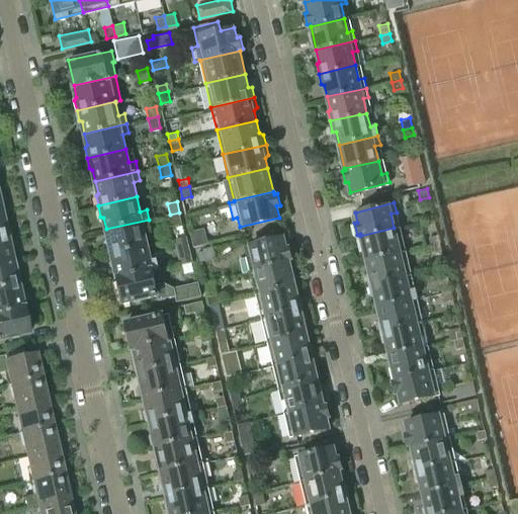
[(1,213),(0,212),(0,237),(9,236),(6,223),(3,224),(1,213)]
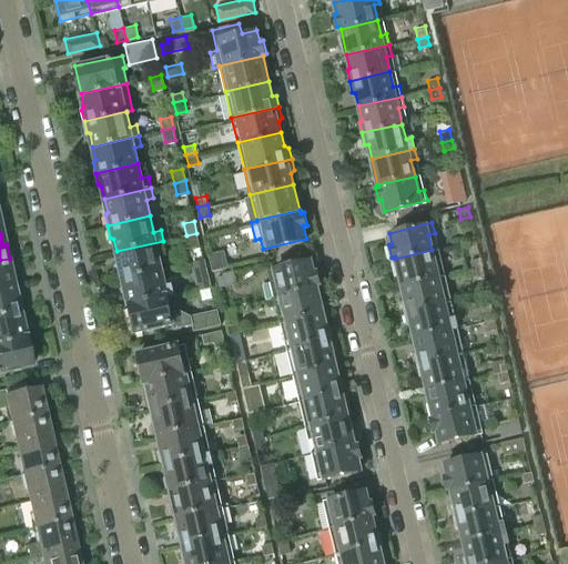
[(196,233),(186,235),(189,248),(200,244),(196,233)]
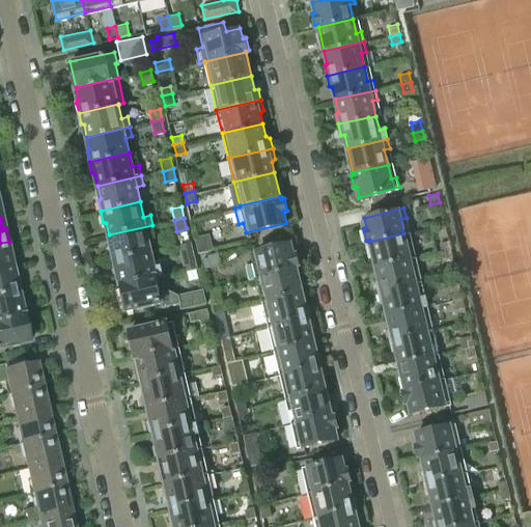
[(155,234),(152,225),(109,234),(111,247),(109,249),(112,259),(151,251),(148,236),(155,234)]
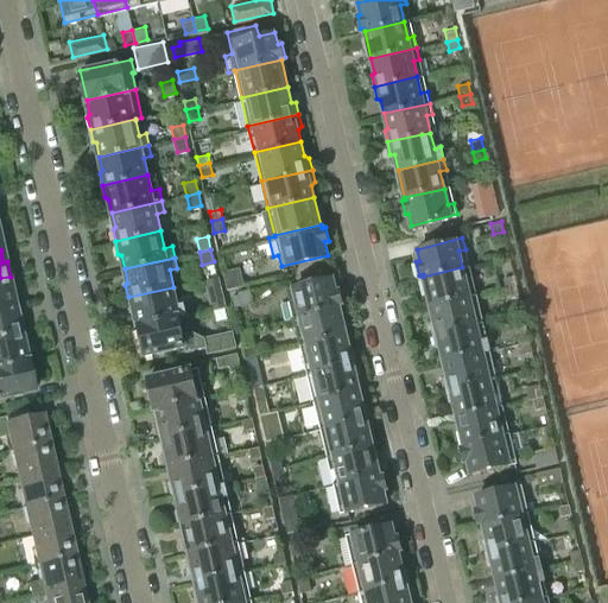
[(467,284),(462,267),(423,277),(430,304),(475,294),(473,283),(467,284)]
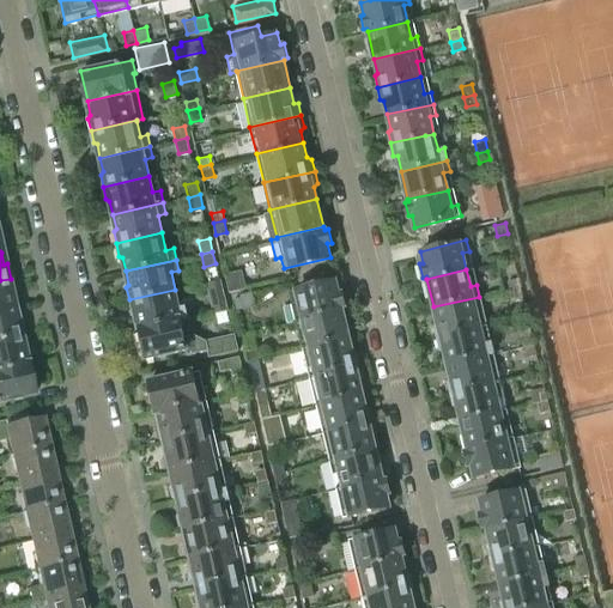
[(243,273),(225,278),(229,287),(238,286),(238,287),(246,286),(243,273)]
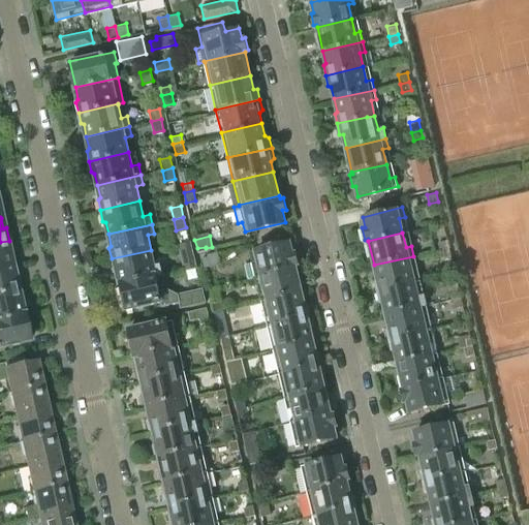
[(440,250),(449,248),(446,238),(437,240),(440,250)]
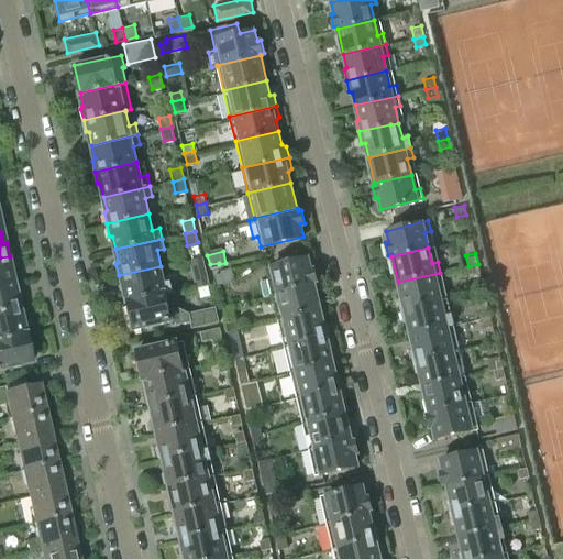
[(10,256),(0,258),(0,284),(13,282),(10,269),(12,267),(10,256)]
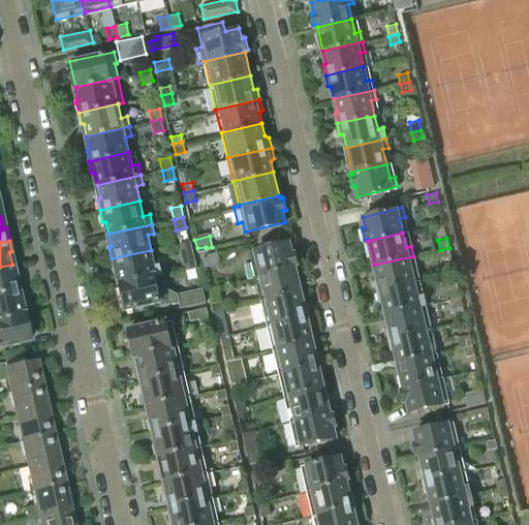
[(289,242),(249,251),(252,260),(244,263),(248,278),(255,276),(256,275),(296,266),(294,264),(298,264),(294,251),(292,251),(289,242)]
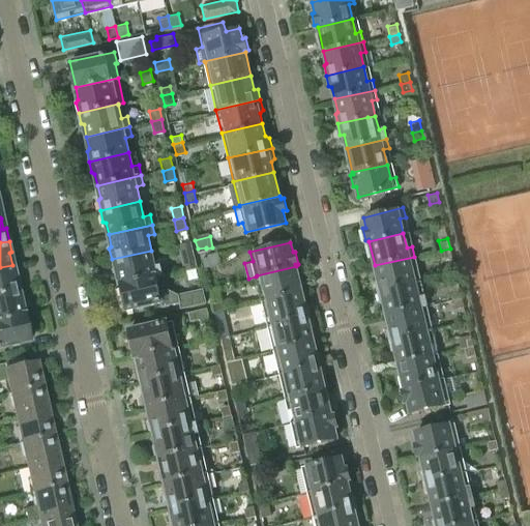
[(450,249),(441,251),(443,259),(452,257),(450,249)]
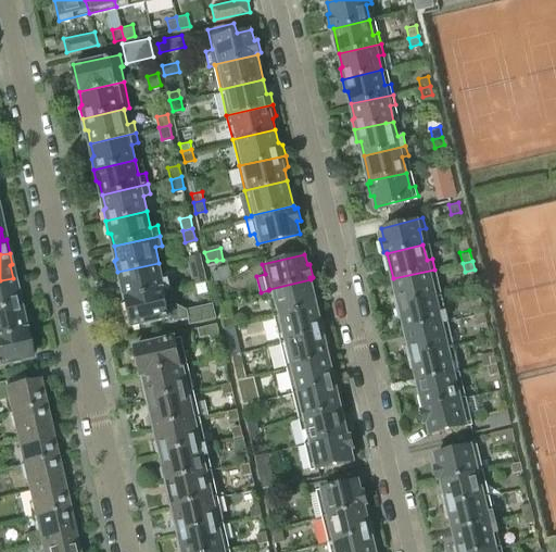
[(159,263),(117,272),(119,284),(122,285),(125,296),(124,297),(124,298),(164,288),(164,287),(171,286),(168,277),(162,278),(159,263)]
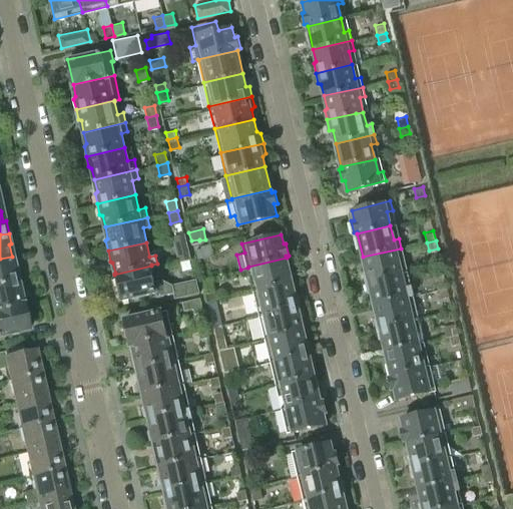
[(201,246),(195,248),(197,258),(213,255),(210,242),(200,244),(201,246)]
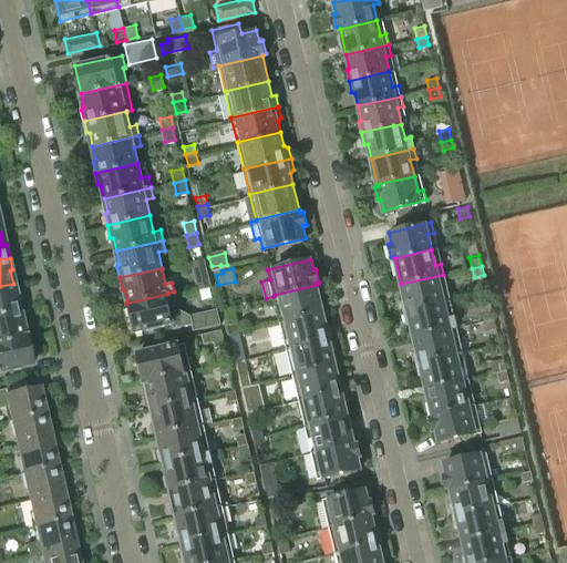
[(195,276),(197,288),(208,286),(206,274),(195,276)]
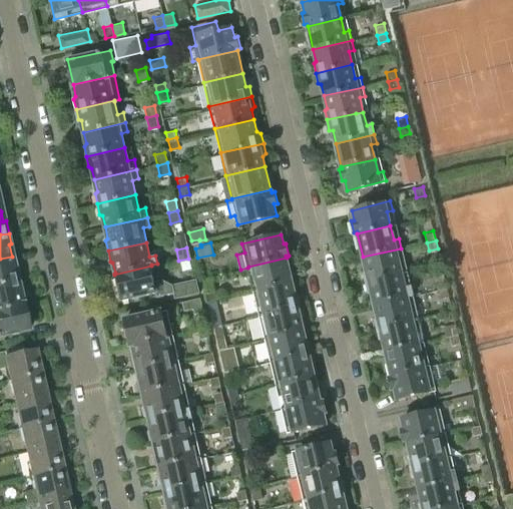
[(366,282),(402,273),(398,259),(404,258),(401,248),(363,257),(366,269),(363,271),(366,282)]
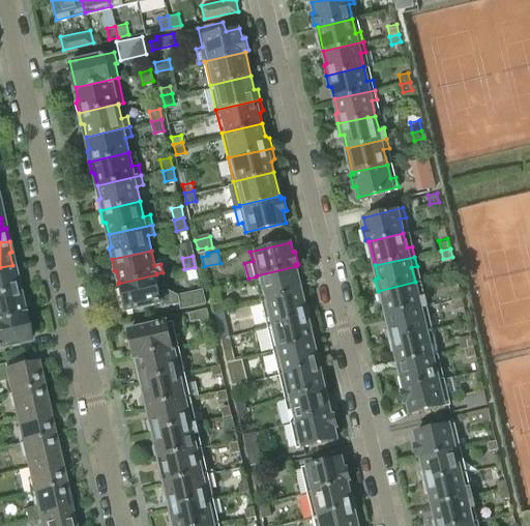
[(0,293),(21,289),(18,276),(15,278),(12,265),(0,267),(0,293)]
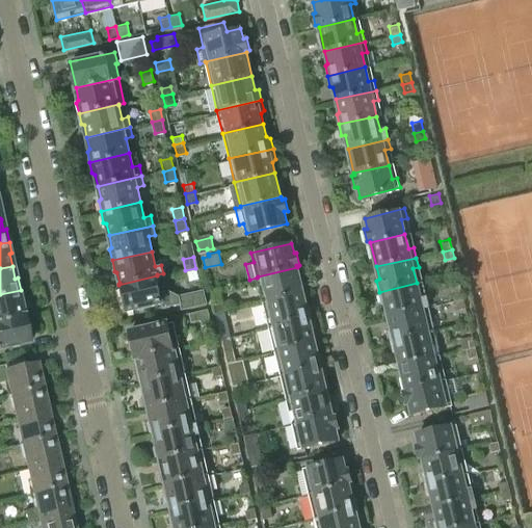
[(303,292),(297,267),(258,276),(257,278),(263,301),(303,292)]
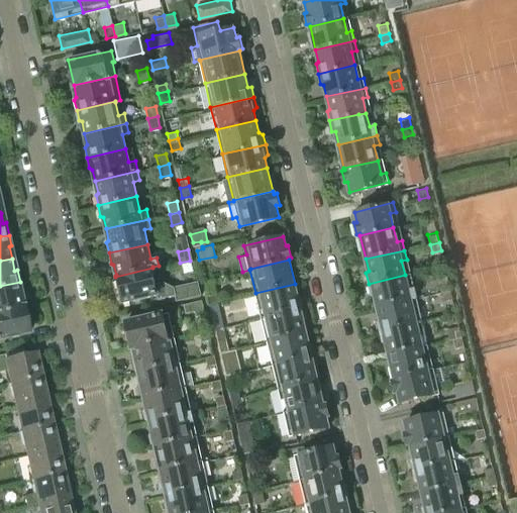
[(206,275),(213,273),(211,266),(204,268),(206,275)]
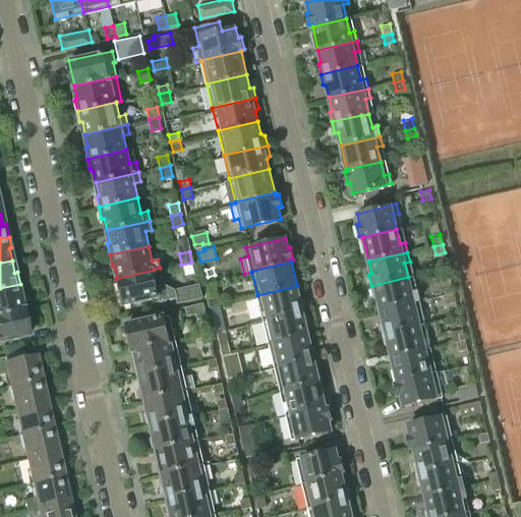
[(121,301),(120,301),(121,304),(158,296),(159,300),(176,296),(177,302),(203,296),(199,282),(174,288),(165,283),(157,285),(154,270),(116,279),(121,301)]
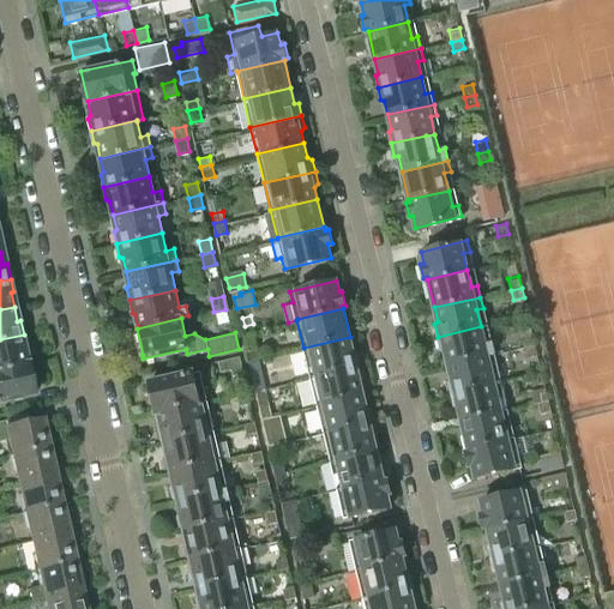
[(485,343),(481,326),(438,337),(440,348),(444,349),(447,363),(494,353),(491,341),(485,343)]
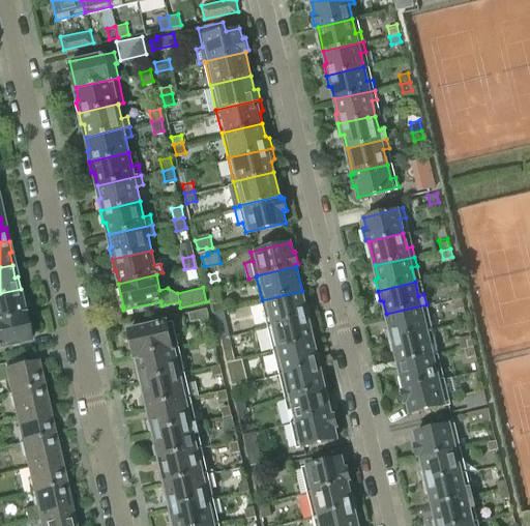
[(224,310),(222,300),(218,286),(209,288),(214,312),(224,310)]
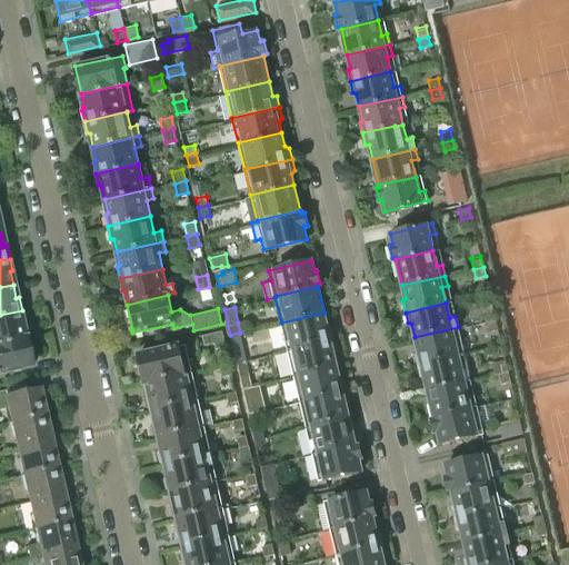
[(483,310),(486,320),(496,318),(493,308),(483,310)]
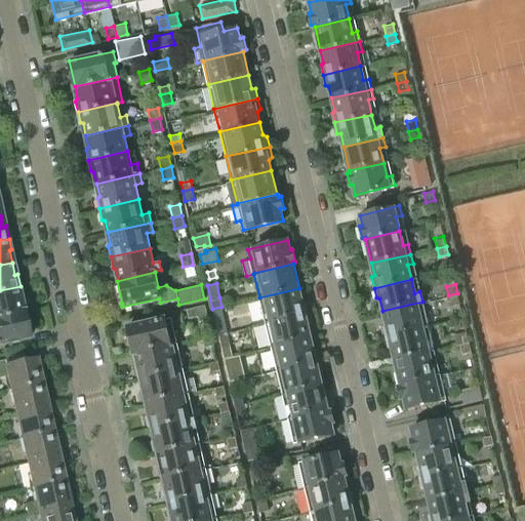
[(21,286),(0,290),(0,317),(24,313),(19,297),(23,296),(21,286)]
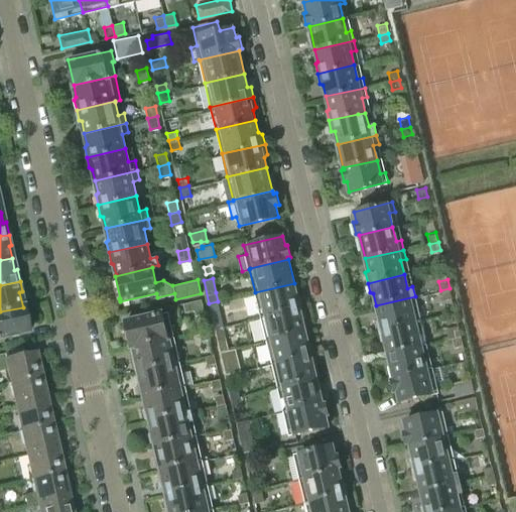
[(294,283),(255,292),(260,315),(302,306),(299,295),(296,294),(294,283)]
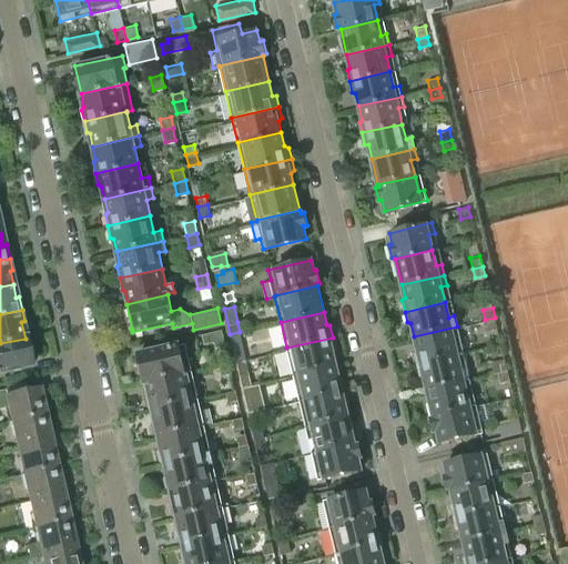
[(497,326),(495,318),(485,320),(487,330),(497,326)]
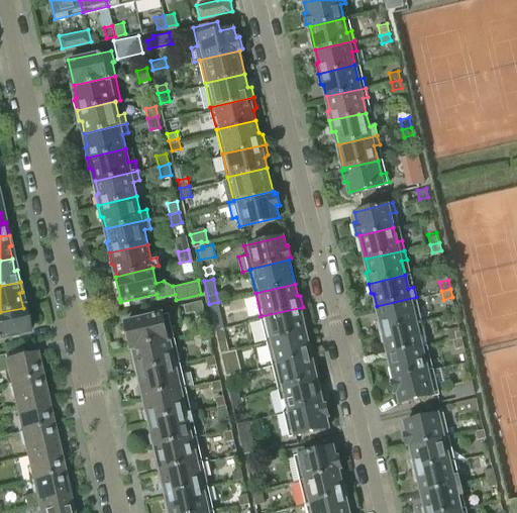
[(380,330),(416,322),(412,308),(418,306),(416,297),(377,306),(380,318),(378,321),(380,330)]
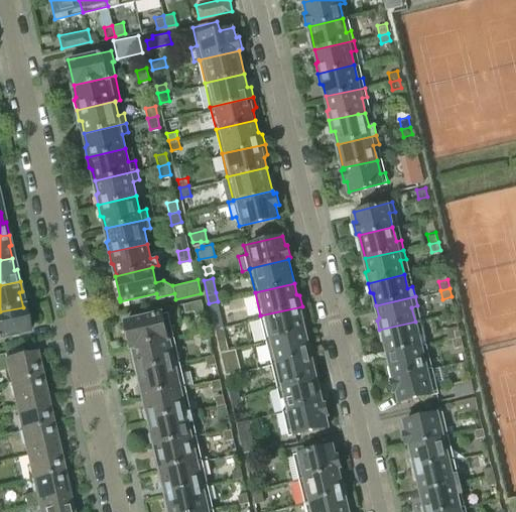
[(218,301),(209,303),(211,311),(212,316),(215,327),(224,325),(218,301)]
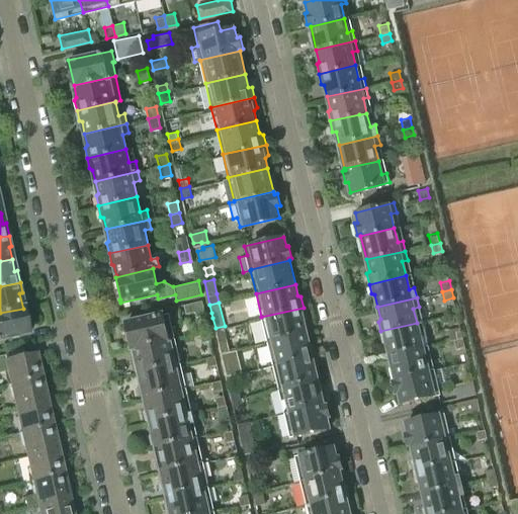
[(205,313),(203,304),(194,306),(196,315),(205,313)]
